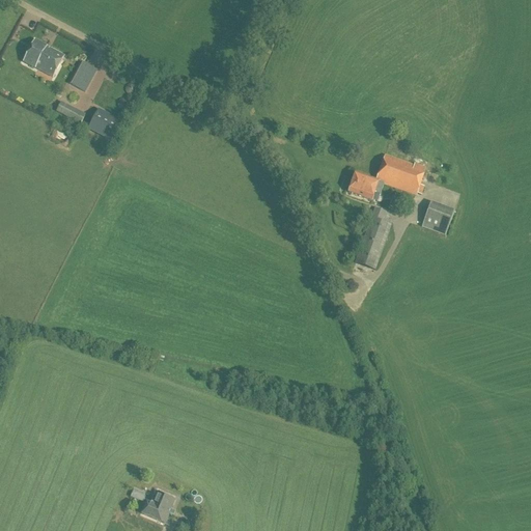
[(53,78),(64,56),(47,48),(47,47),(35,40),(24,63),(35,70),(36,68),(53,78)]
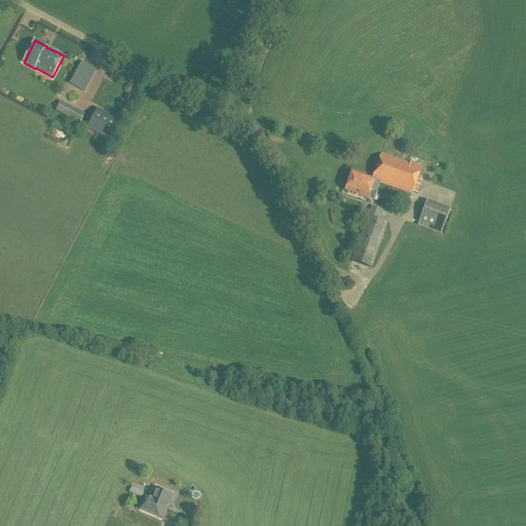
[(97,71),(84,64),(80,70),(77,68),(68,83),(84,92),(97,71)]
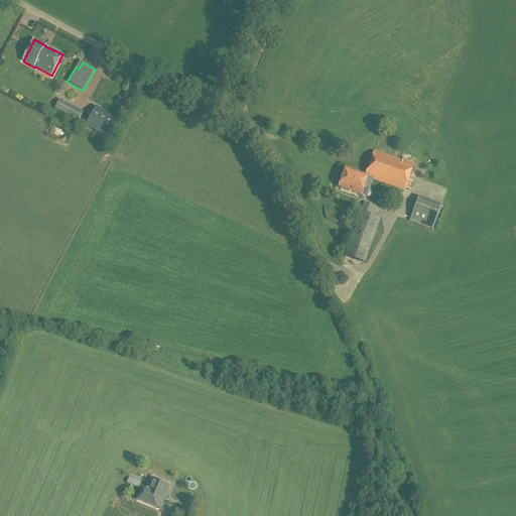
[(78,122),(83,112),(59,100),(54,109),(78,122)]
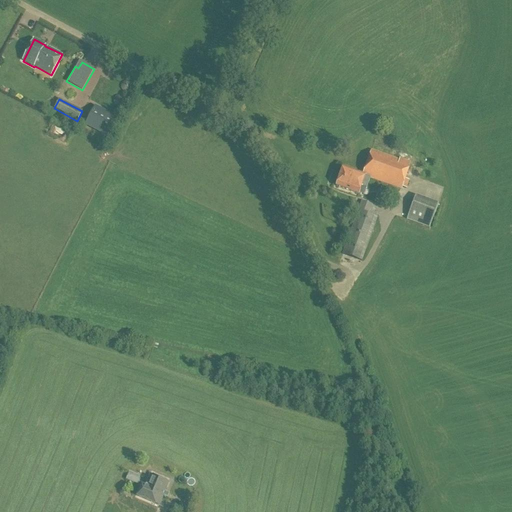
[(107,137),(117,117),(95,106),(84,125),(107,137)]
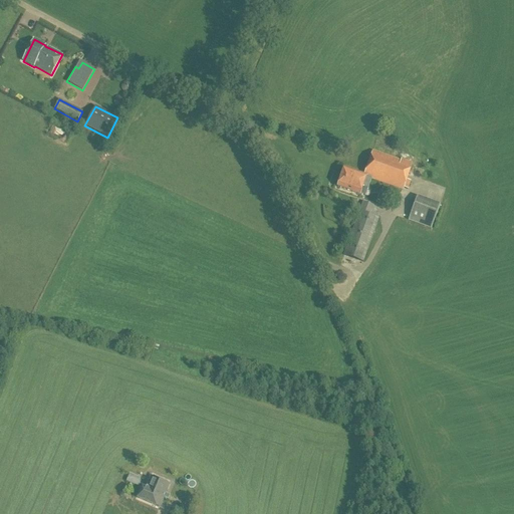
[(62,133),(60,139),(67,142),(69,136),(62,133)]
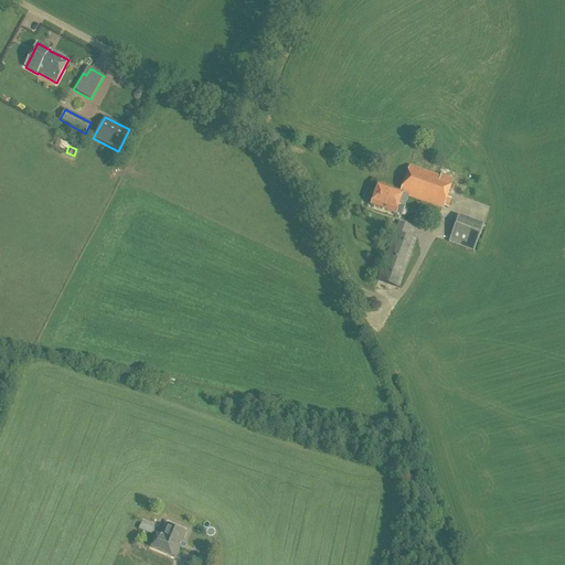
[(375,194),(371,206),(395,214),(398,206),(404,209),(408,198),(443,210),(444,206),(449,209),(451,200),(447,198),(454,179),(441,174),(440,177),(429,172),(409,166),(400,192),(377,184),(375,194)]
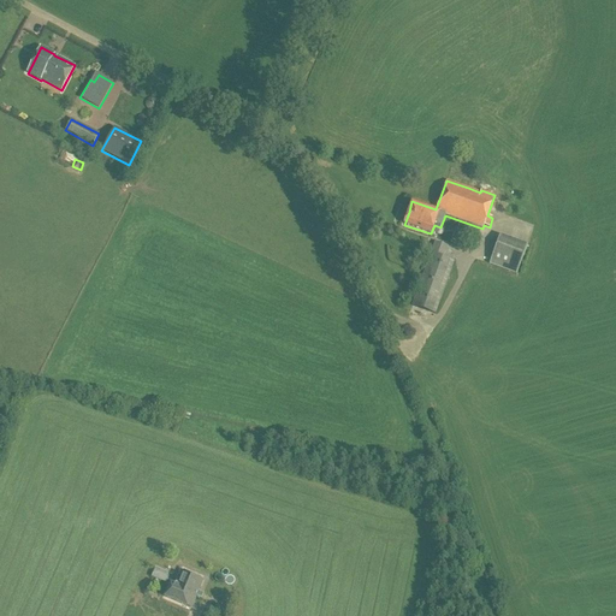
[(499,235),(490,265),(498,267),(509,238),(499,235)]
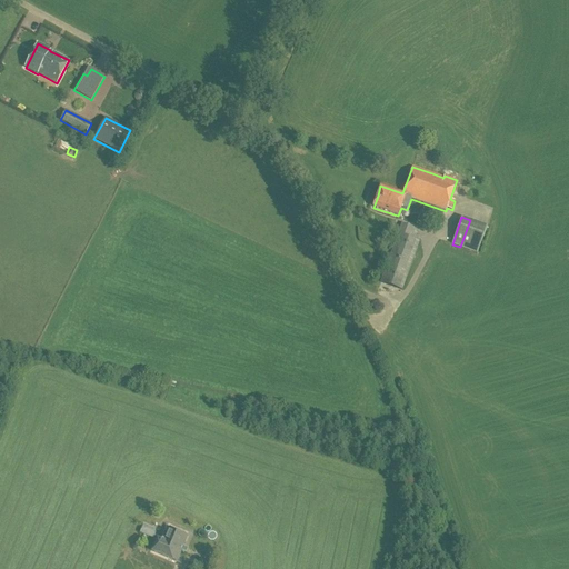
[(401,290),(419,241),(410,238),(413,228),(401,223),(380,282),(401,290)]
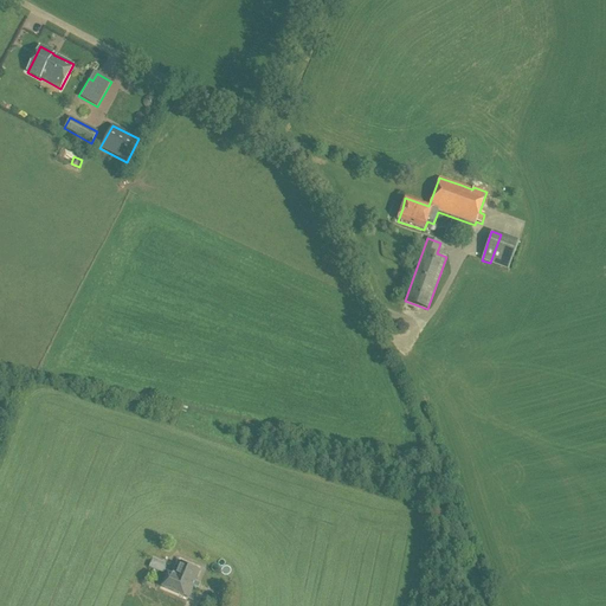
[(188,598),(200,571),(178,561),(172,575),(168,574),(162,587),(188,598)]
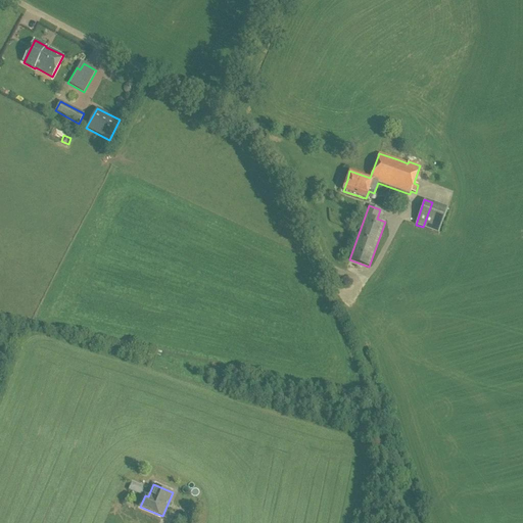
[(195,521),(198,514),(190,510),(186,517),(195,521)]
